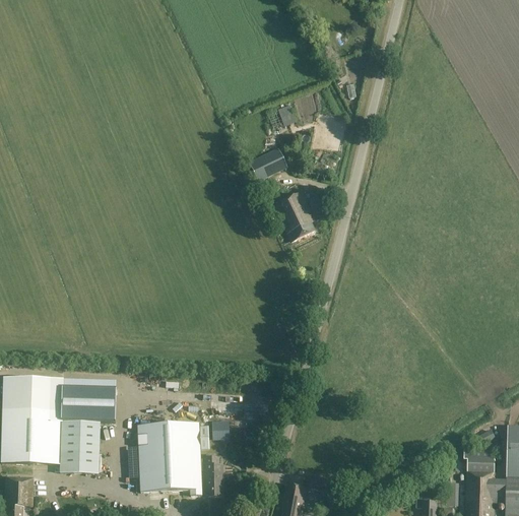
[(329,42),(322,46),(328,56),(334,52),(329,42)]
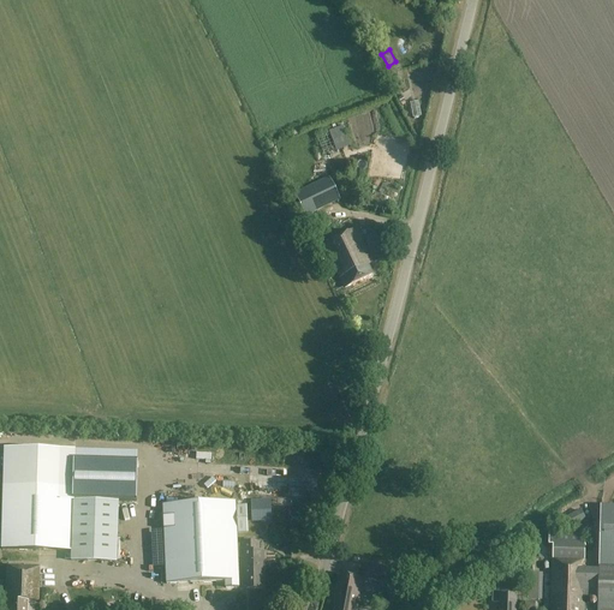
[(349,143),(341,123),(314,132),(322,154),(349,143)]
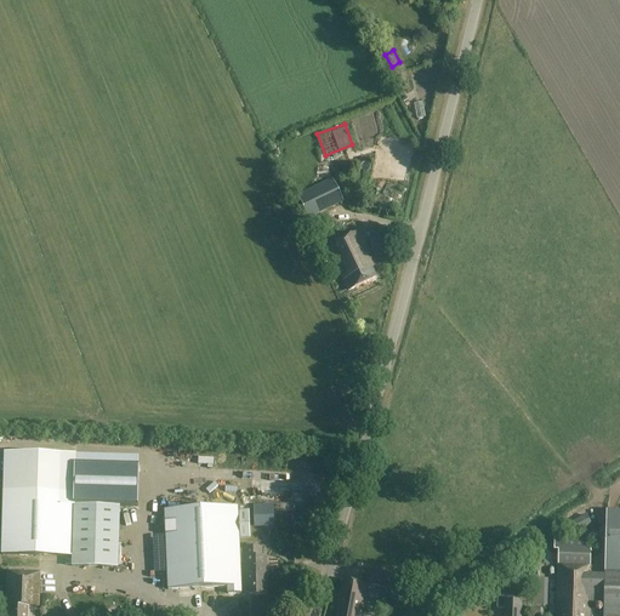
[(342,197),(331,175),(295,192),(306,214),(342,197)]
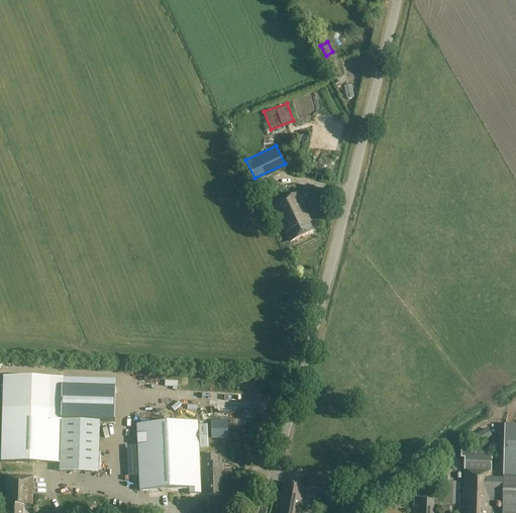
[(312,217),(298,189),(272,202),(289,238),(312,227),(308,219),(312,217)]
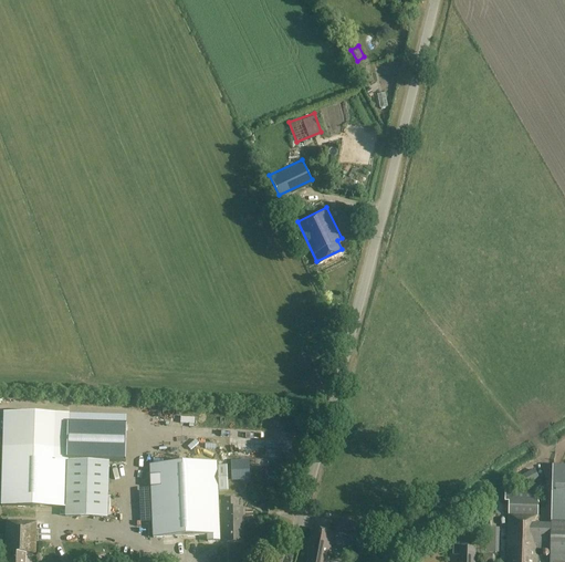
[(351,230),(341,212),(334,216),(343,233),(351,230)]
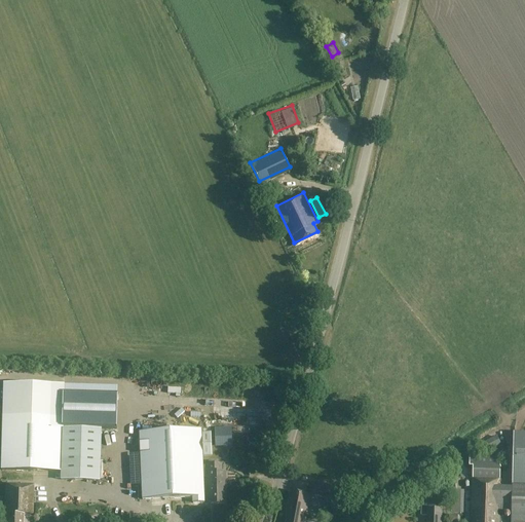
[(180,393),(180,383),(167,383),(167,393),(180,393)]
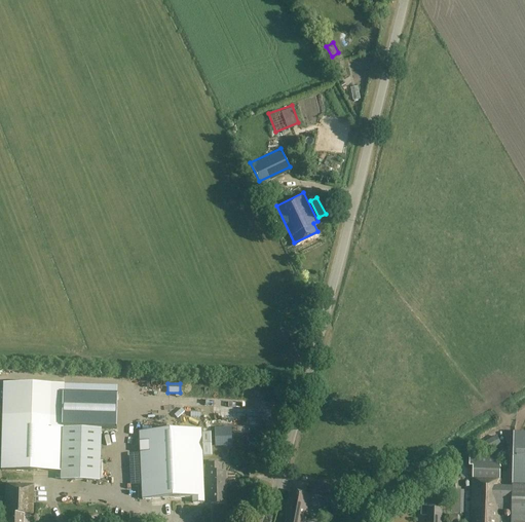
[(62,425),(100,425),(115,426),(116,389),(63,388),(62,414),(62,425)]
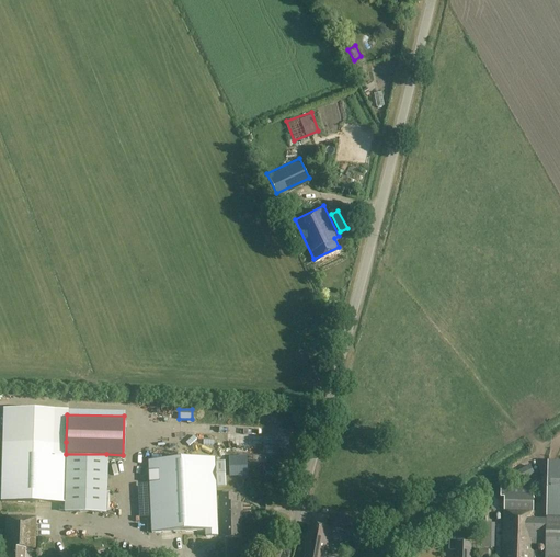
[(106,454),(66,454),(66,442),(2,440),(0,498),(65,500),(64,508),(105,510),(106,454)]
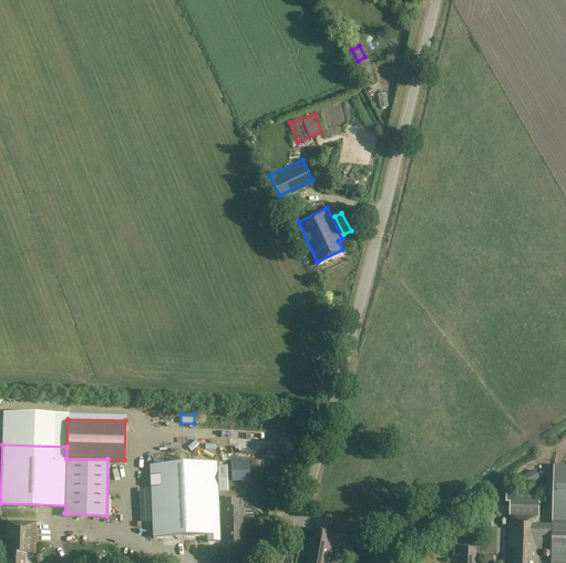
[(229,485),(228,460),(150,463),(153,534),(207,532),(207,539),(219,538),(218,511),(224,511),(224,540),(243,539),(243,504),(238,505),(238,497),(224,497),(224,499),(218,499),(217,487),(229,485)]
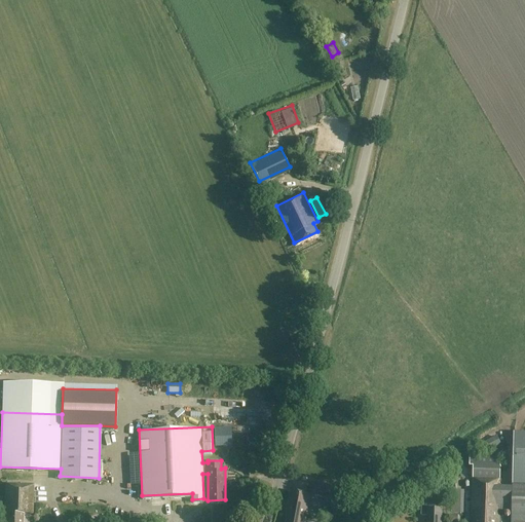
[(488,455),(469,454),(469,462),(472,462),(471,521),(474,521),(473,521),(497,521),(498,508),(511,508),(510,521),(524,521),(524,431),(513,431),(512,483),(499,483),(499,449),(488,449),(488,455)]
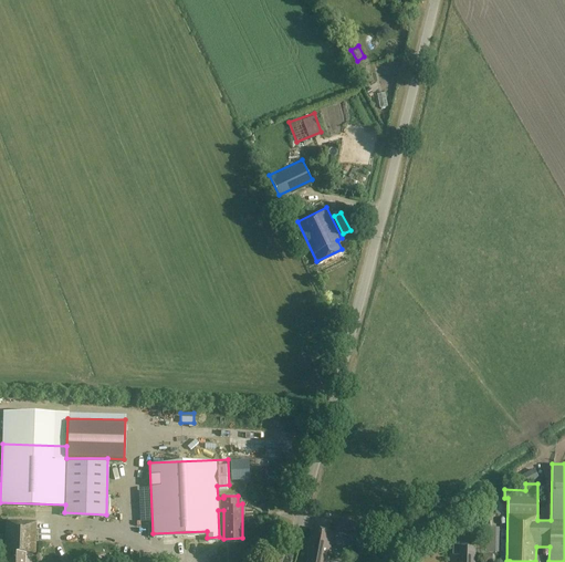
[(524,482),(541,476),(536,467),(520,474),(524,482)]
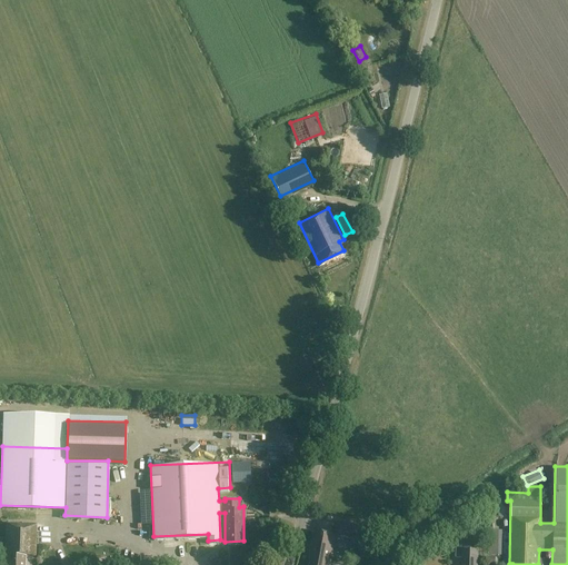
[(235,476),(237,485),(250,483),(248,474),(235,476)]
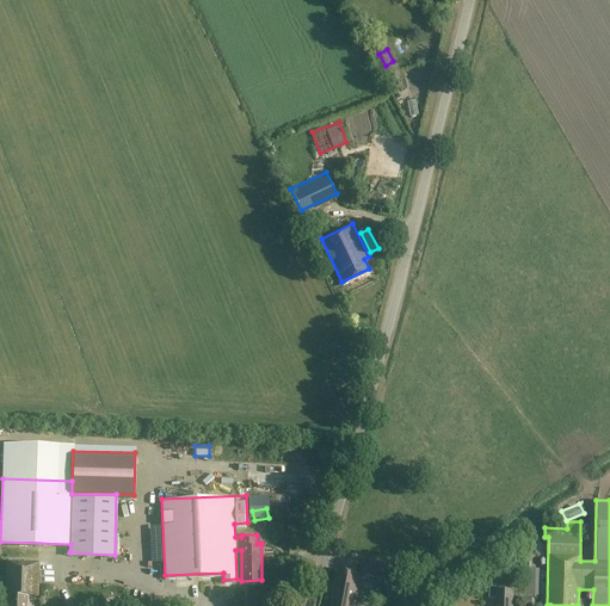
[(122,524),(118,529),(130,539),(135,536),(122,524)]
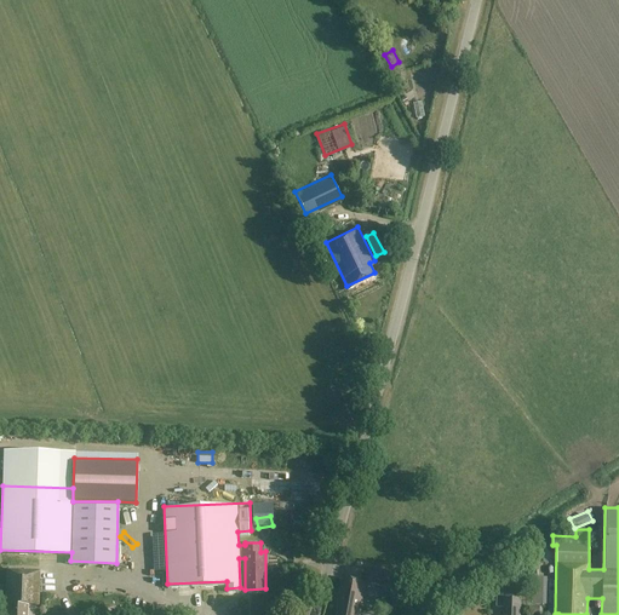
[(39,567),(6,567),(5,599),(1,599),(1,613),(7,613),(6,614),(27,614),(27,601),(38,601),(39,567)]
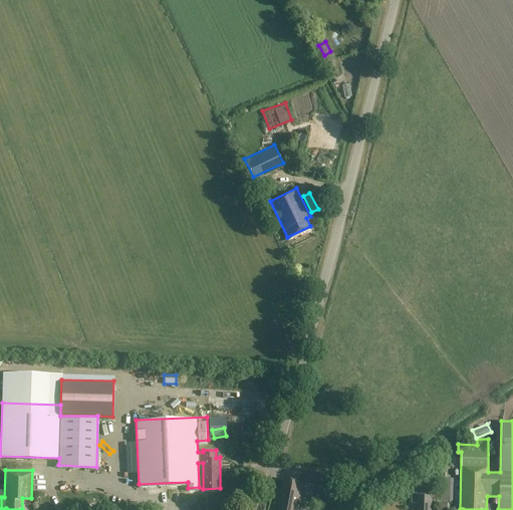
[(302,480),(283,476),(278,499),(279,499),(277,509),(295,509),(297,502),(298,503),(302,480)]
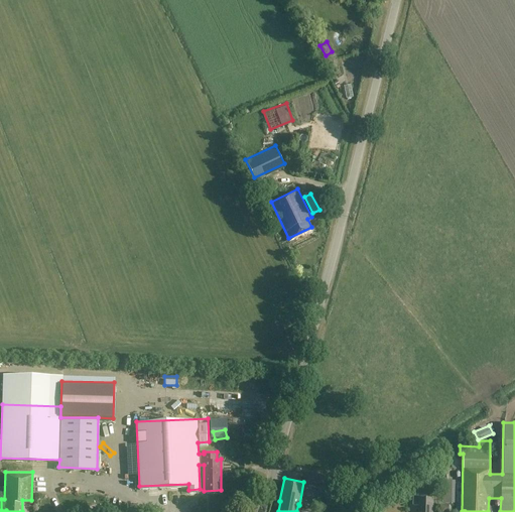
[(455,478),(442,478),(442,498),(454,498),(455,478)]
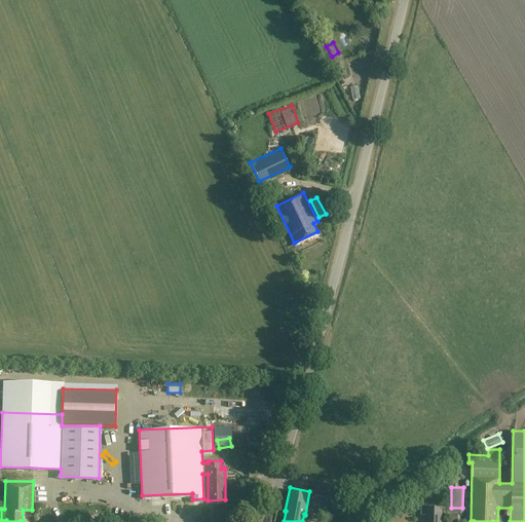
[(434,499),(420,499),(420,512),(426,512),(425,521),(440,521),(441,506),(433,506),(434,499)]
